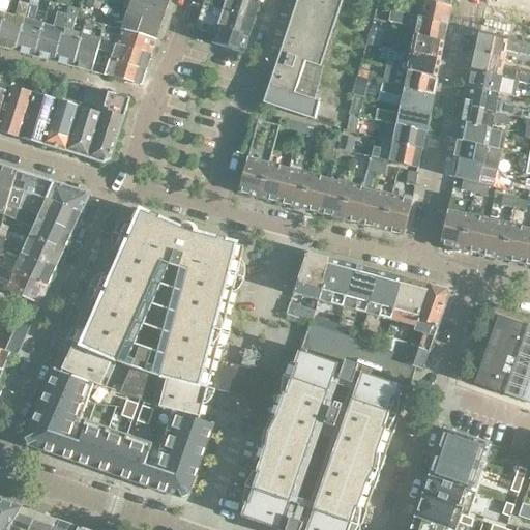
[(99,2),(91,0),(84,0),(83,5),(96,10),(99,2)]
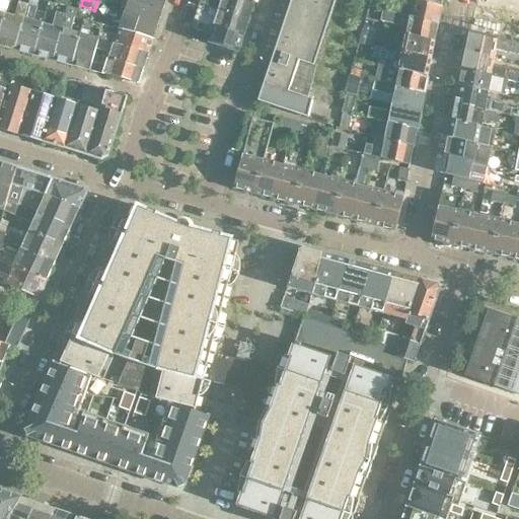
[(153,0),(127,0),(118,29),(152,40),(164,4),(153,0)]
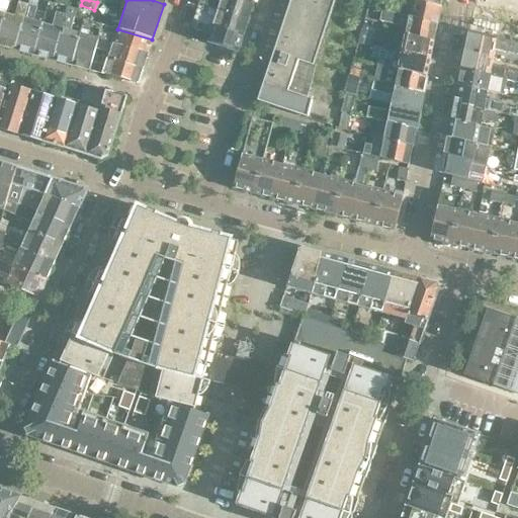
[(200,0),(198,5),(218,10),(248,19),(253,3),(242,0),(200,0)]
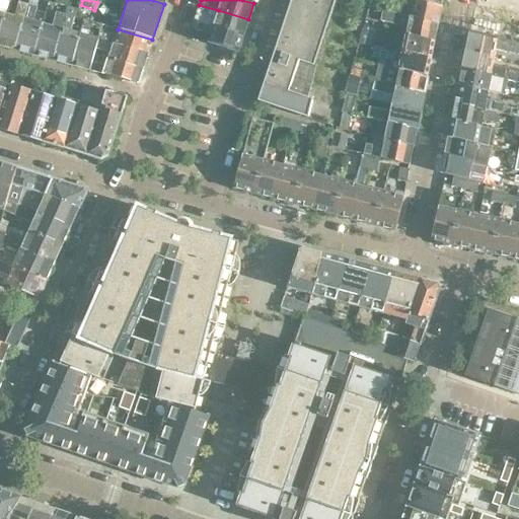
[(291,0),(257,102),(307,119),(312,99),(311,100),(303,97),(336,0),(291,0)]
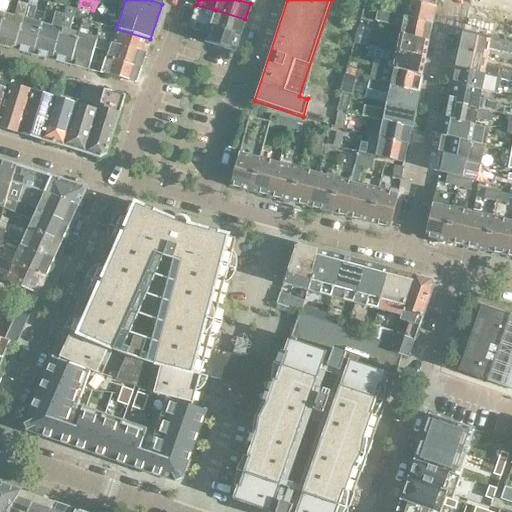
[(413,0),(413,4),(434,10),(436,0),(413,0)]
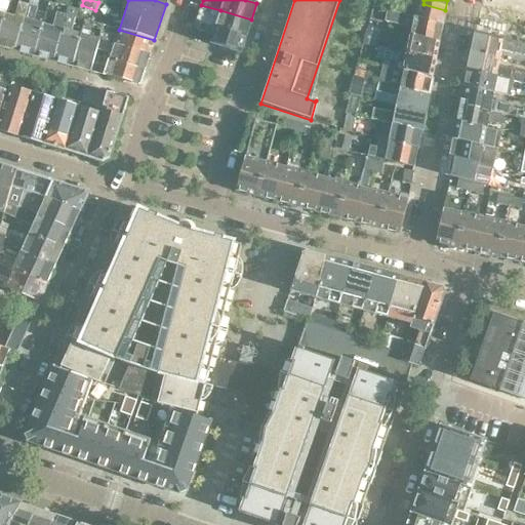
[(481,0),(475,34),(500,40),(505,16),(503,16),(507,0),(481,0)]
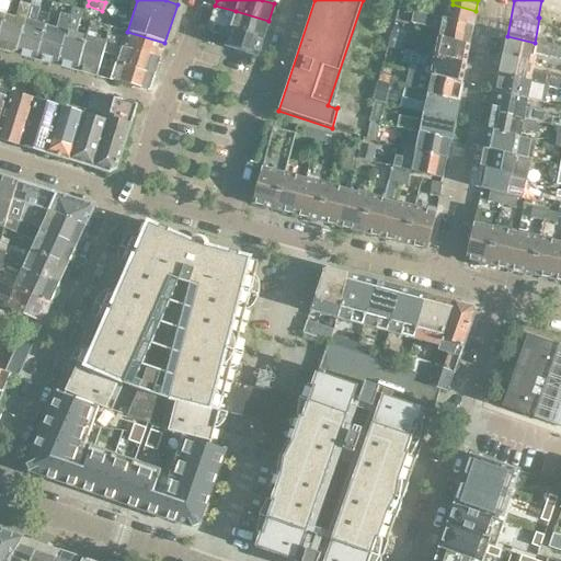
[(560,0),(541,0),(538,18),(539,18),(560,22),(560,0)]
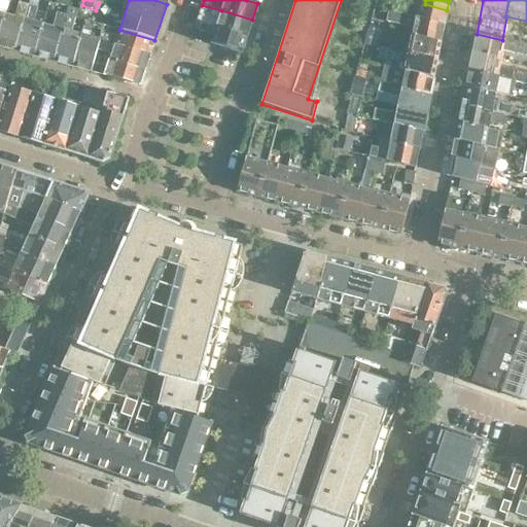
[(4,14),(0,29),(0,46),(14,50),(24,20),(28,4),(19,2),(14,18),(4,14)]
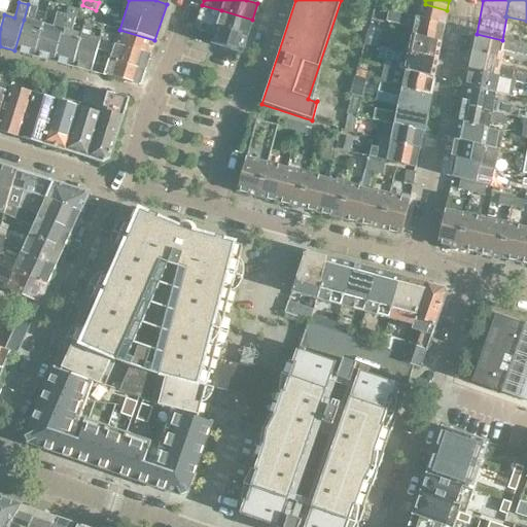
[(394,7),(393,11),(392,14),(444,28),(447,10),(425,4),(418,2),(417,7),(403,3),(402,9),(394,7)]
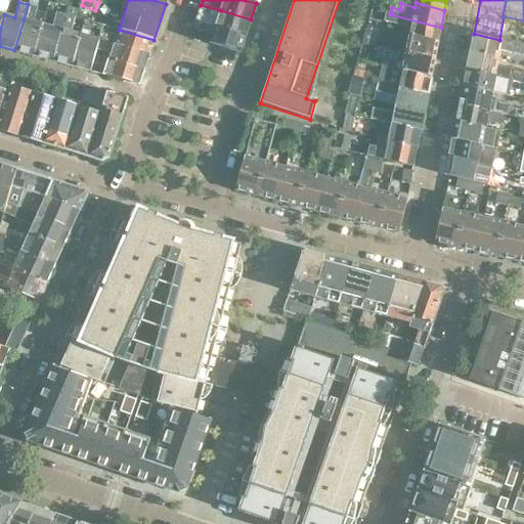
[(24,19),(14,50),(34,55),(42,24),(33,22),(37,7),(28,4),(24,19)]
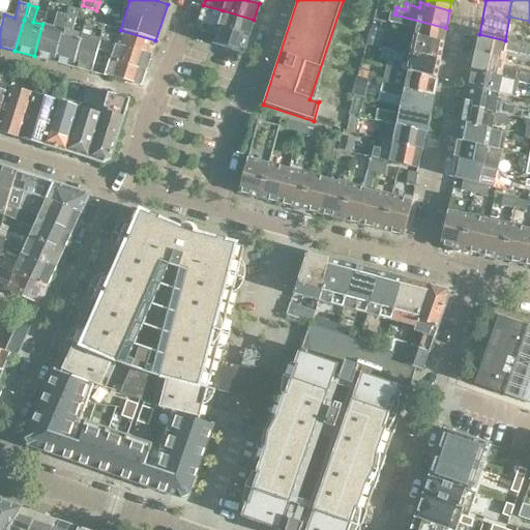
[(198,22),(217,28),(248,36),(254,20),(223,10),(203,5),(198,22)]
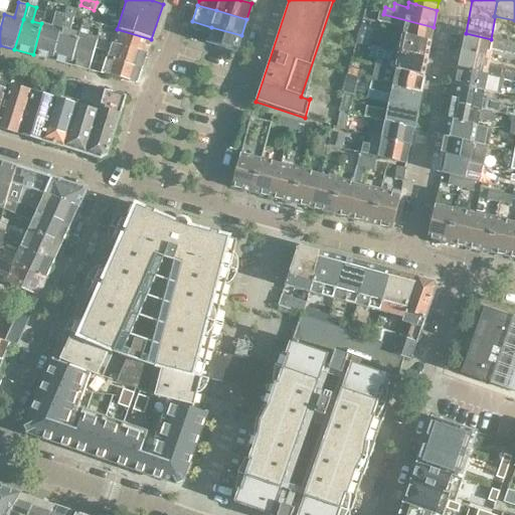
[(403,27),(401,36),(431,43),(434,27),(383,14),(367,9),(364,17),(403,27)]
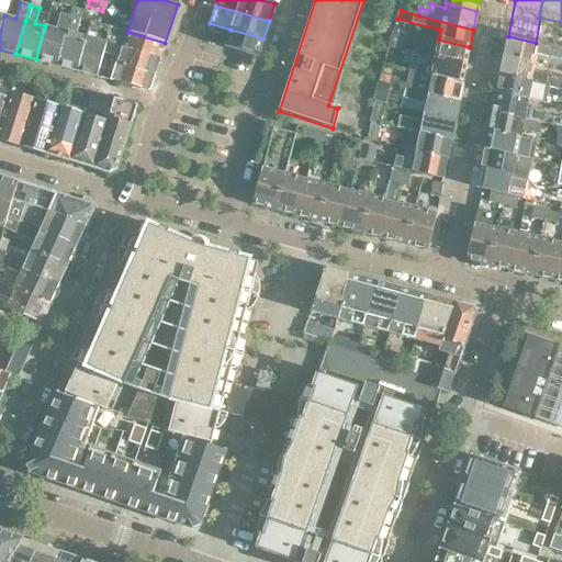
[(45,25),(36,59),(56,65),(70,15),(59,13),(56,29),(45,25)]
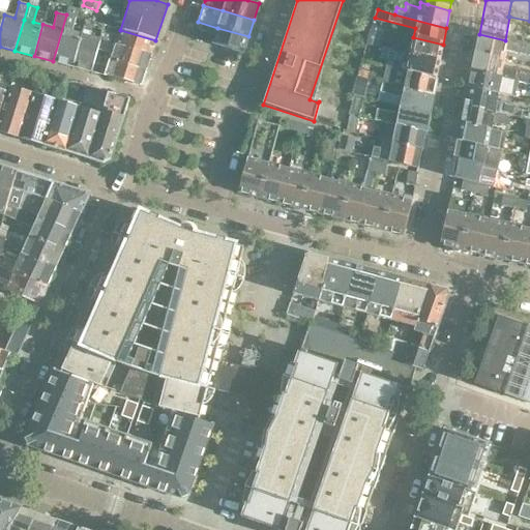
[(53,61),(71,66),(81,34),(71,32),(76,18),(66,15),(53,61)]
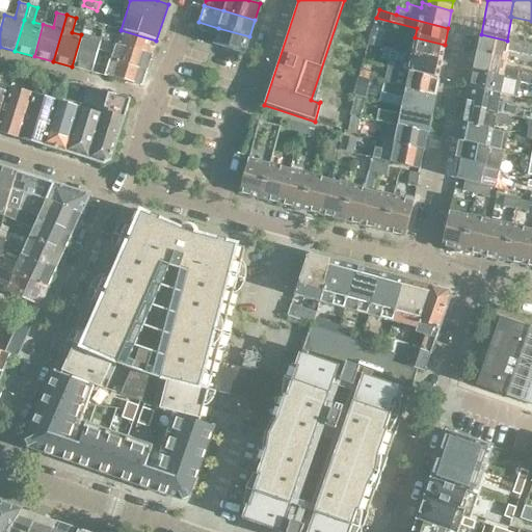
[(72,67),(92,73),(100,40),(104,26),(84,20),(81,34),(72,67)]
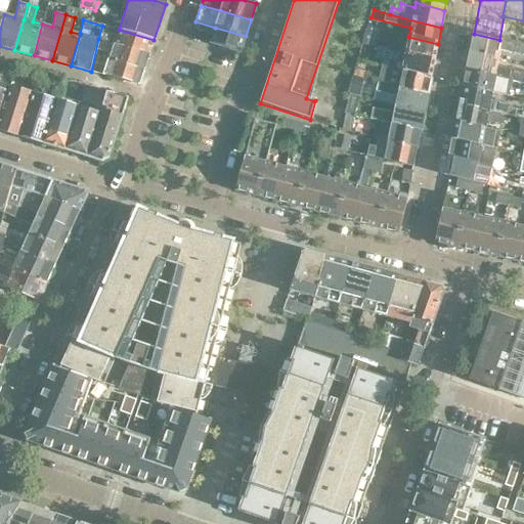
[(190,38),(210,44),(241,53),(246,36),(215,28),(195,22),(190,38)]
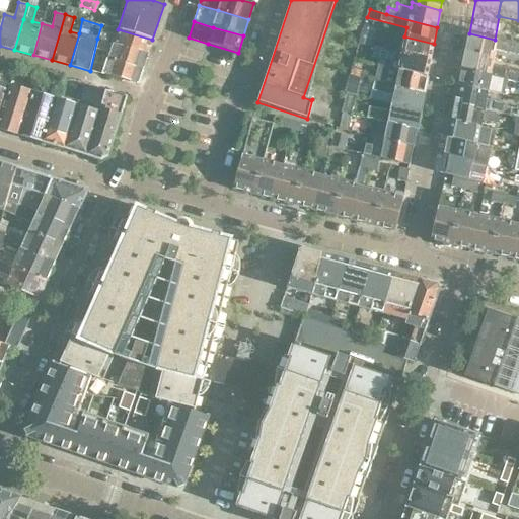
[(373,28),(363,25),(358,43),(369,46),(373,28)]
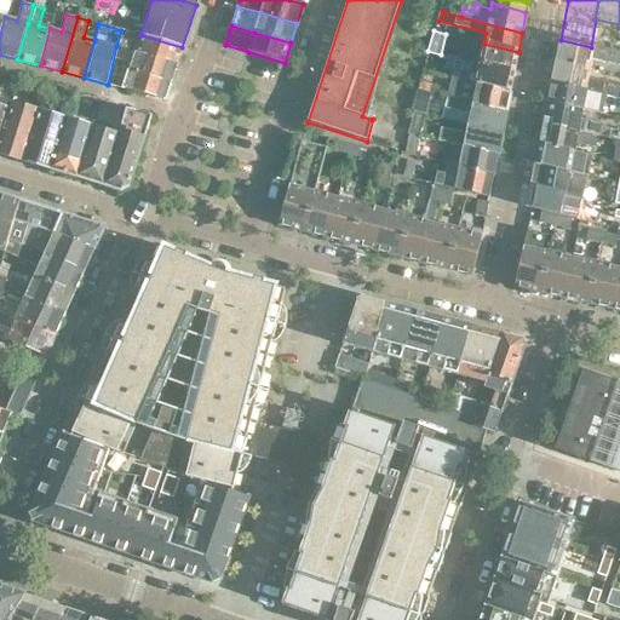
[(141,35),(135,53),(177,65),(182,47),(141,35)]
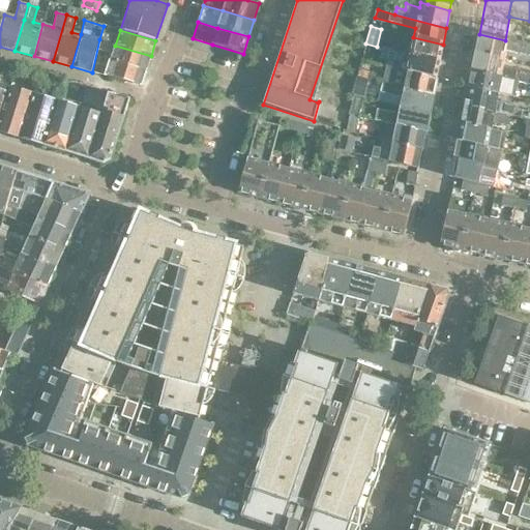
[(479,34),(475,52),(504,59),(506,51),(524,55),(526,45),(522,43),(505,40),(479,34)]
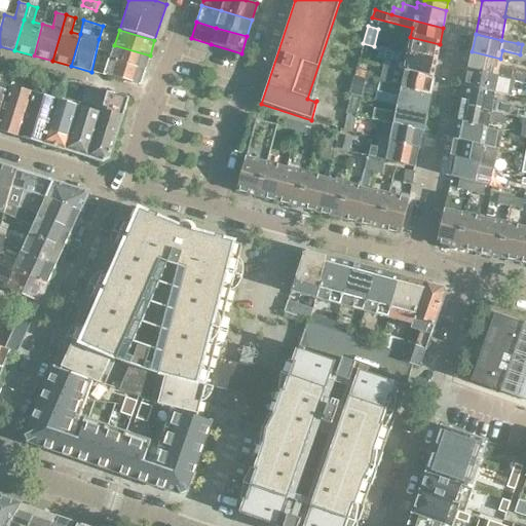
[(392,39),(390,49),(390,50),(436,62),(440,44),(410,37),(409,42),(392,39)]
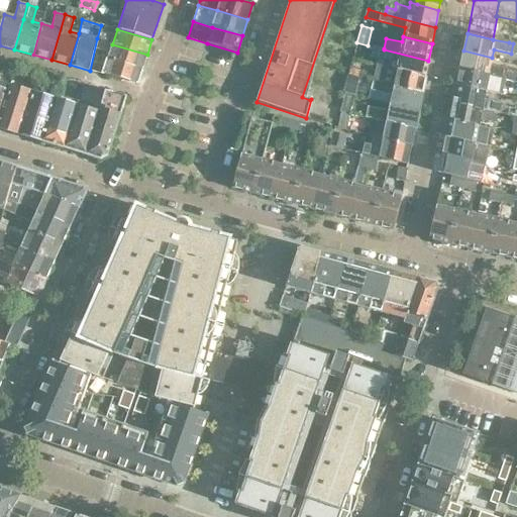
[(112,44),(107,59),(142,69),(147,55),(112,44)]
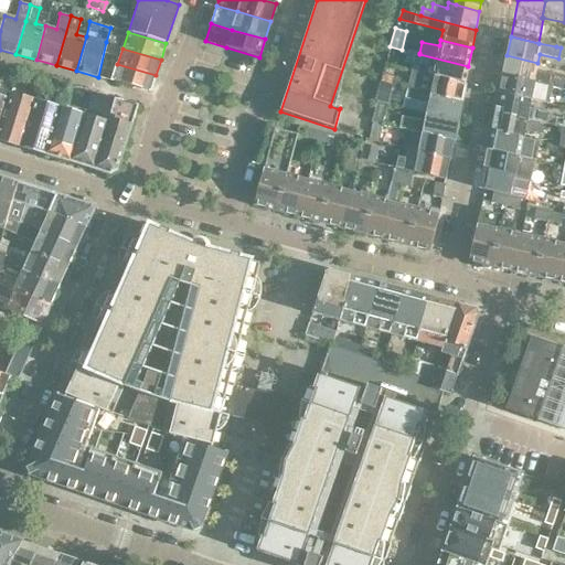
[(435,68),(433,77),(465,85),(468,66),(419,54),(407,51),(405,62),(435,68)]
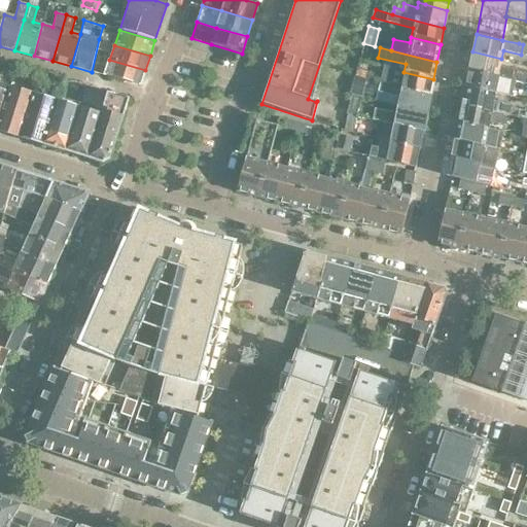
[(472,51),(468,70),(516,81),(516,80),(526,82),(526,77),(526,72),(516,69),(499,66),(501,59),(472,51)]
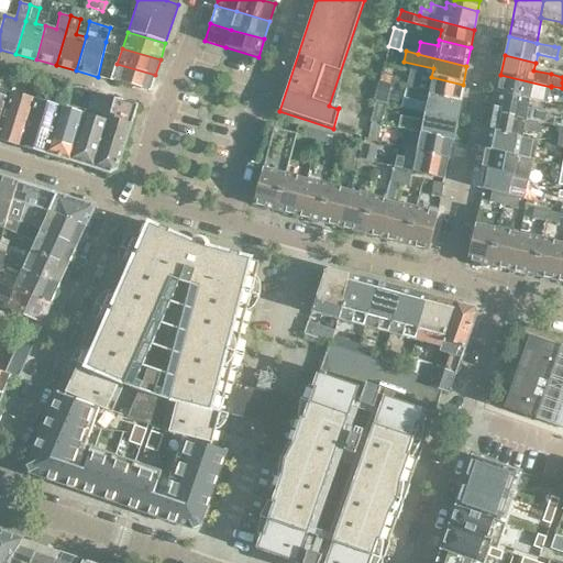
[(98,77),(111,80),(150,91),(155,75),(117,64),(114,73),(100,68),(98,77)]
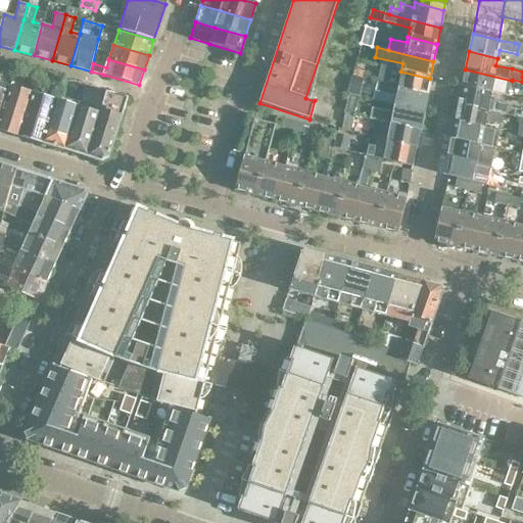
[(0,120),(9,87),(0,83),(0,66),(1,64),(0,63),(0,120)]
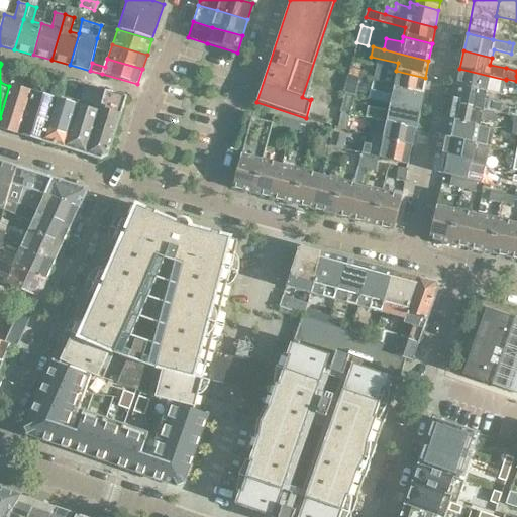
[(349,67),(347,74),(358,77),(360,70),(349,67)]
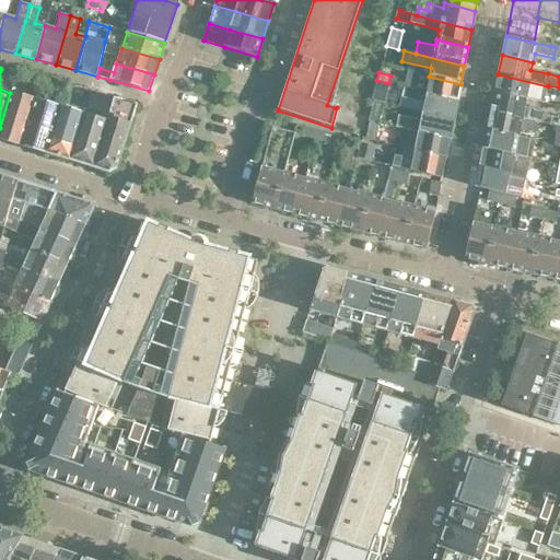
[(498,74),(494,92),(526,100),(527,92),(545,96),(548,86),(498,74)]
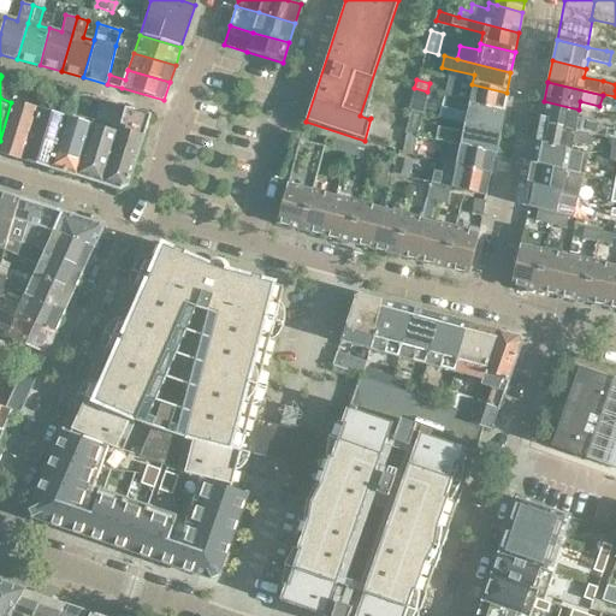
[(444,98),(444,99),(502,114),(507,93),(472,84),(471,92),(445,84),(443,96),(444,98)]
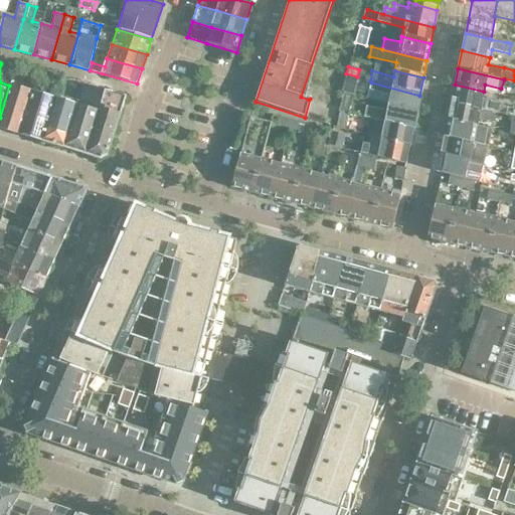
[(341,92),(352,95),(357,77),(346,74),(341,92)]
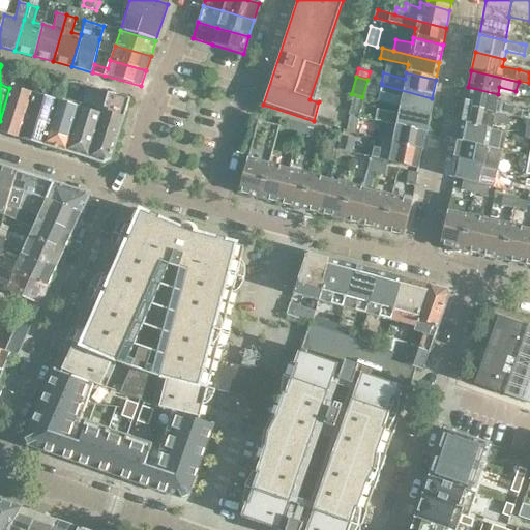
[(402,99),(400,109),(429,116),(432,98),(382,85),(379,94),(402,99)]
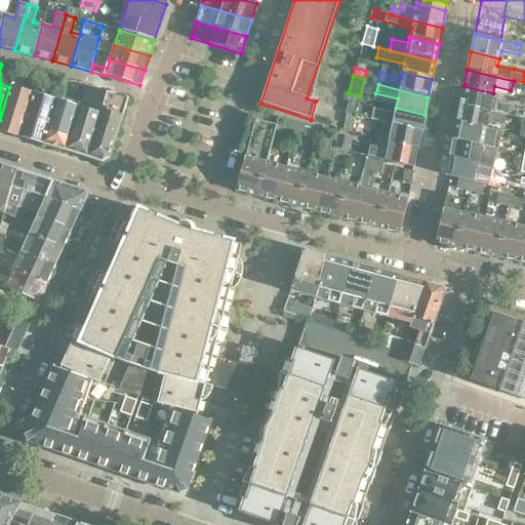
[(463,86),(460,105),(503,115),(506,105),(492,102),(493,93),(463,86)]
